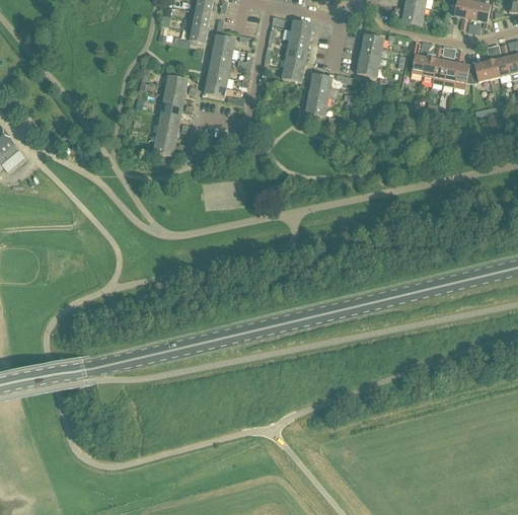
[(192,0),(190,9),(210,13),(212,4),(192,0)]
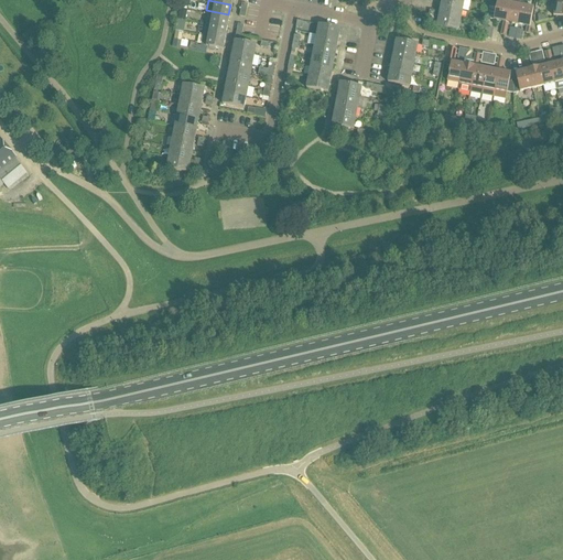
[(505,19),(509,0),(496,0),(495,6),(489,4),(487,15),(493,17),(502,18),(505,19)]
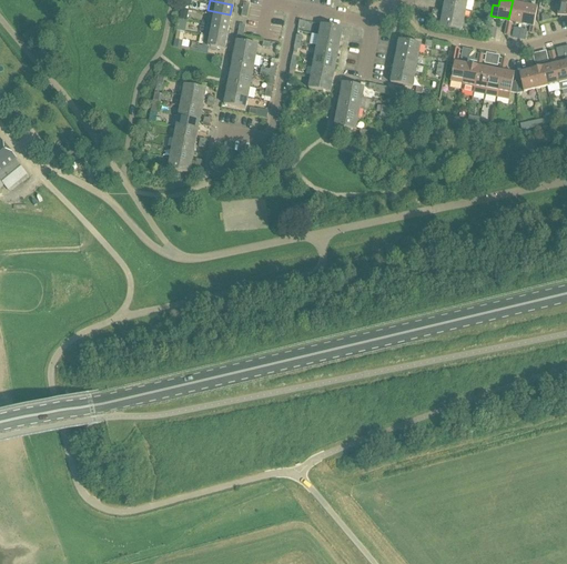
[(513,0),(508,19),(506,18),(505,24),(509,26),(510,19),(520,21),(524,1),(524,0),(513,0)]
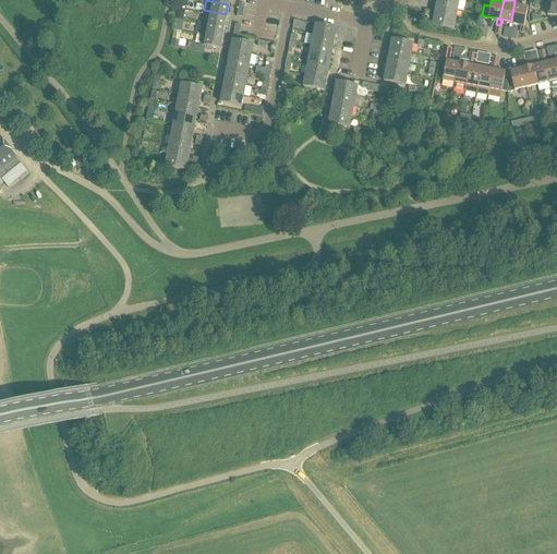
[(556,1),(548,0),(546,12),(556,13),(556,1)]
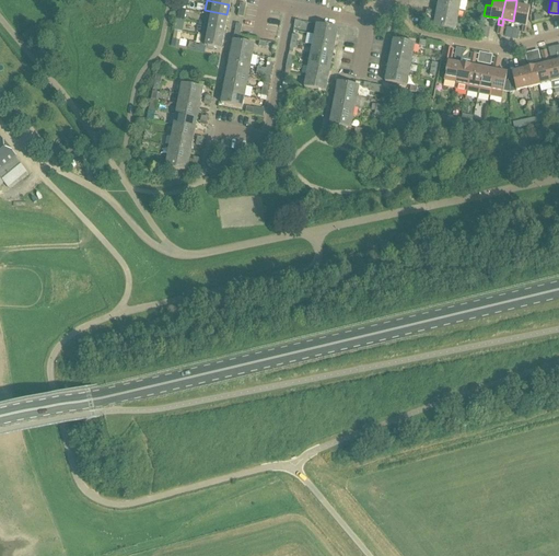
[(516,1),(513,21),(522,23),(521,29),(525,30),(526,23),(525,23),(528,4),(516,1)]
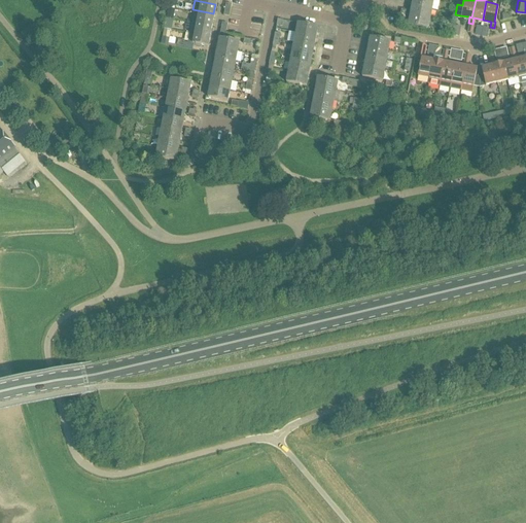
[(411,2),(409,11),(429,15),(431,6),(411,2)]
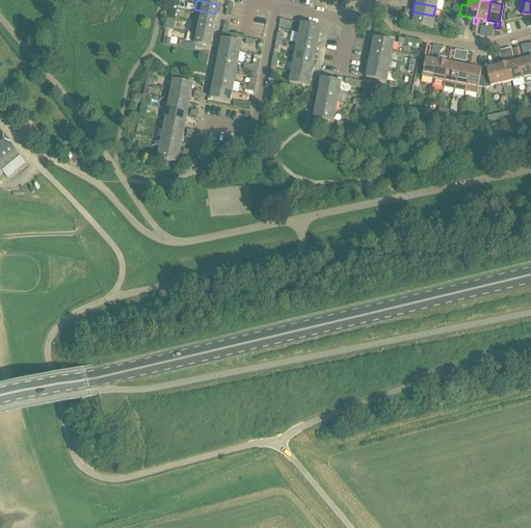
[(194,9),(192,20),(213,24),(215,14),(194,9)]
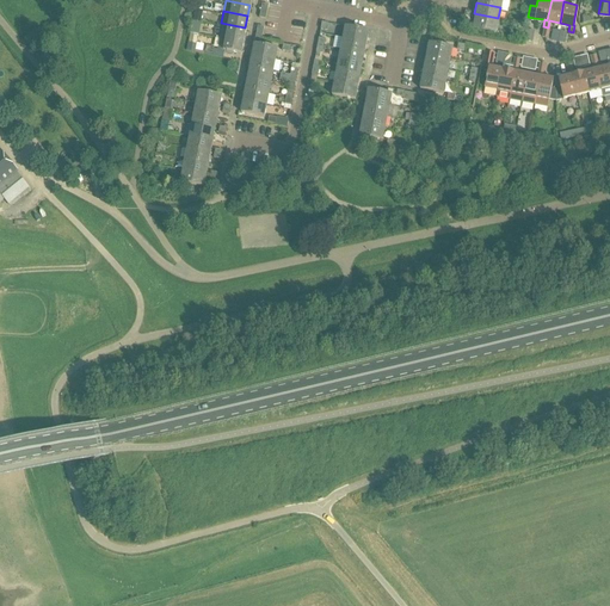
[(474,13),(472,25),(495,30),(498,18),(474,13)]
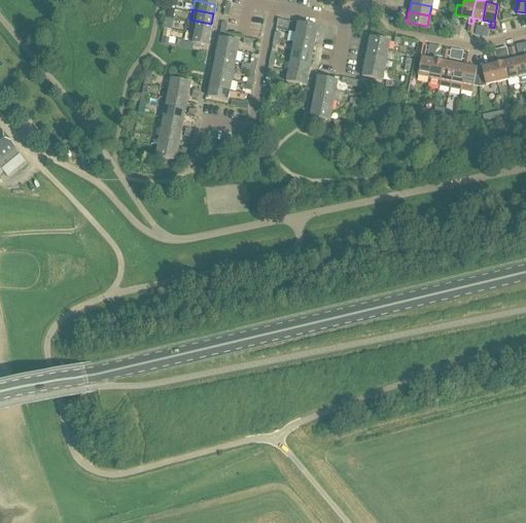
[(190,20),(189,30),(209,33),(211,24),(190,20)]
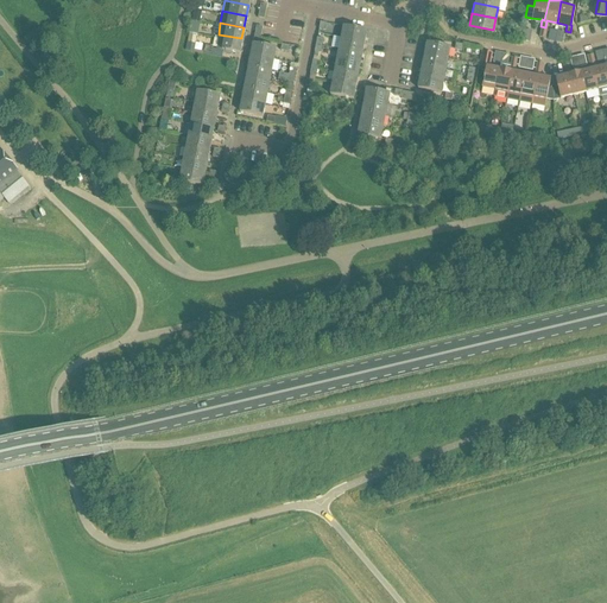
[(342,23),(340,35),(364,38),(366,27),(342,23)]
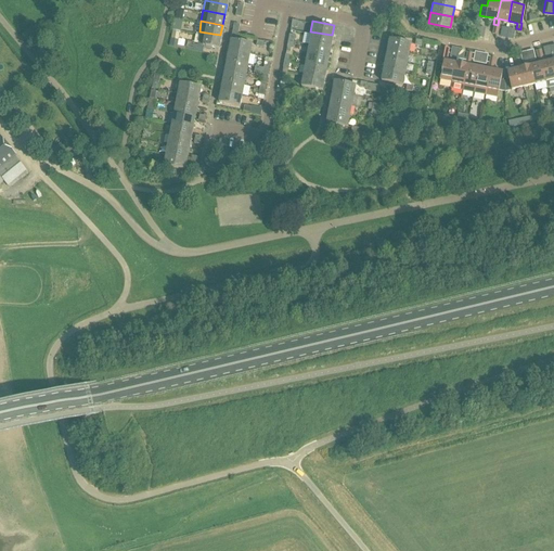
[(220,35),(200,31),(197,41),(218,46),(220,35)]
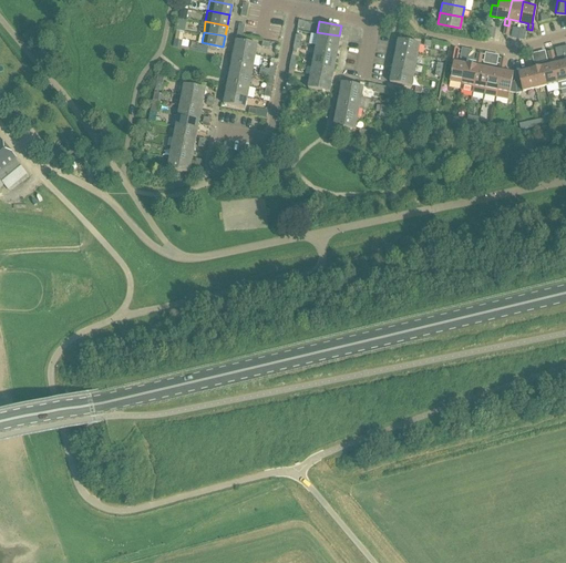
[(317,32),(315,42),(337,47),(339,36),(317,32)]
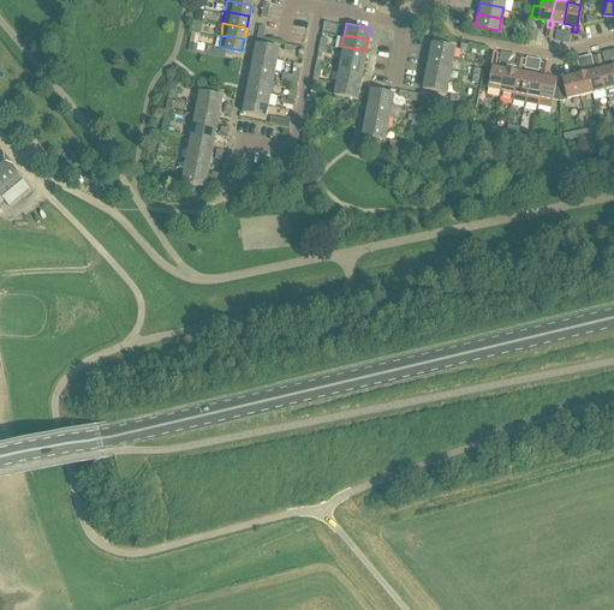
[(188,39),(186,46),(186,47),(195,49),(196,46),(197,40),(196,40),(190,39),(188,39)]
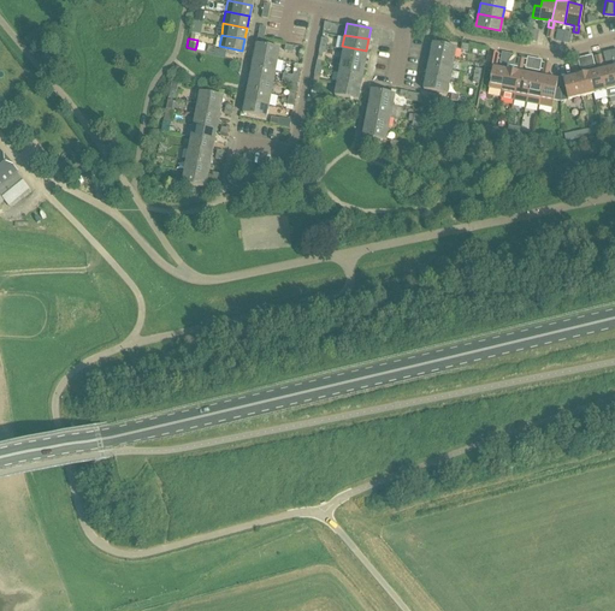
[(432,39),(430,51),(453,55),(455,43),(432,39)]
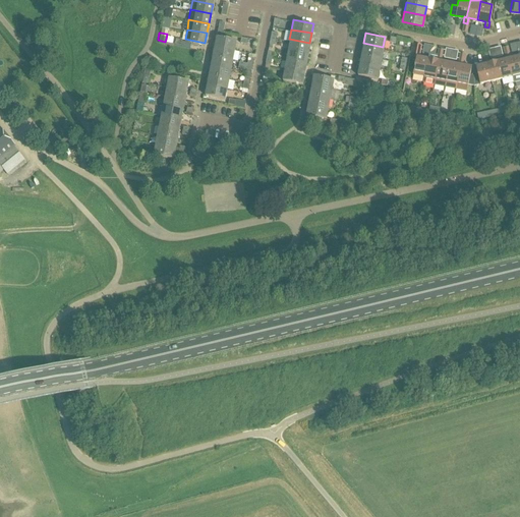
[(216,34),(214,44),(234,48),(236,38),(216,34)]
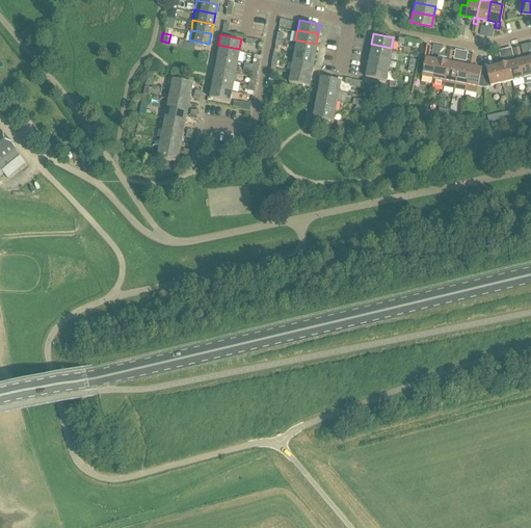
[(295,40),(294,49),(314,53),(316,44),(295,40)]
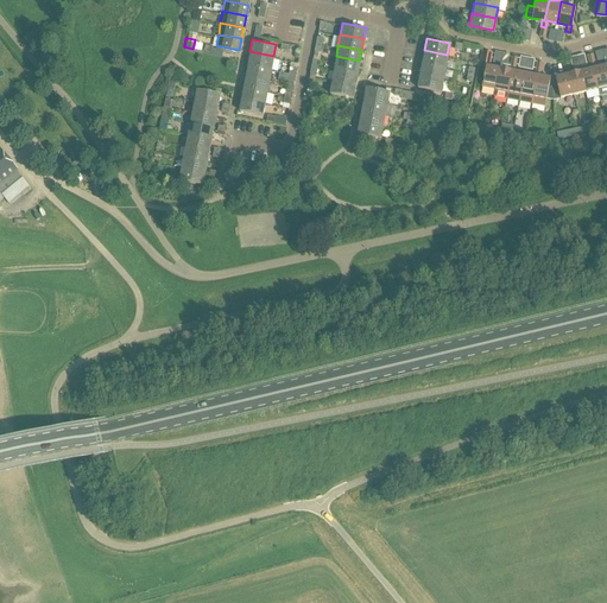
[(485,63),(485,62),(488,63),(491,49),(482,48),(480,62),(485,63)]
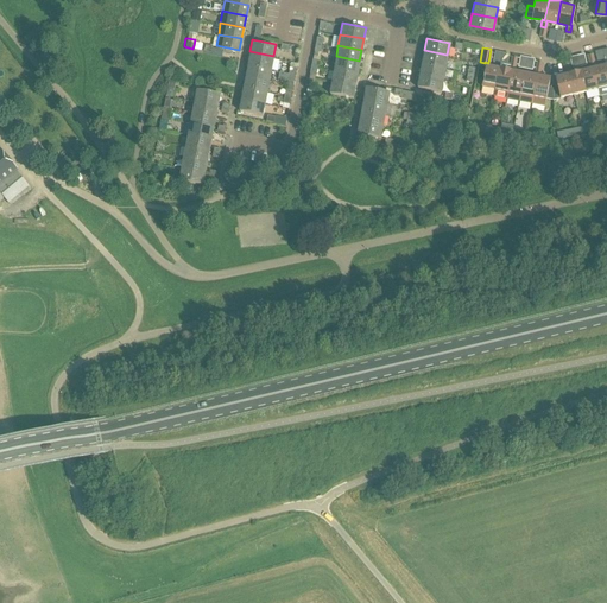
[(6,49),(0,52),(0,62),(1,64),(12,57),(6,49)]
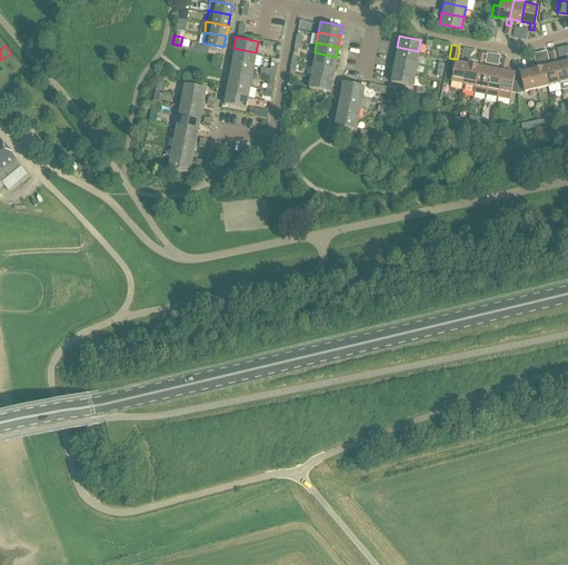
[(397,47),(395,58),(416,62),(418,51),(397,47)]
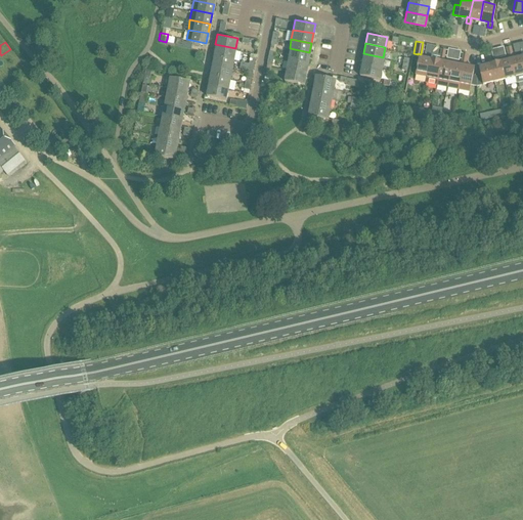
[(215,44),(213,54),(233,57),(235,48),(215,44)]
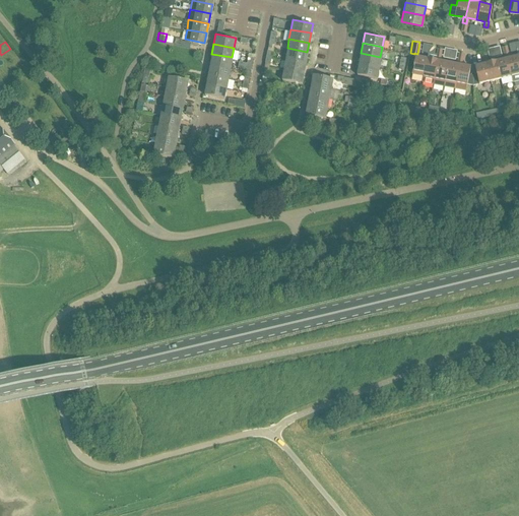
[(287,48),(285,58),(305,62),(307,52),(287,48)]
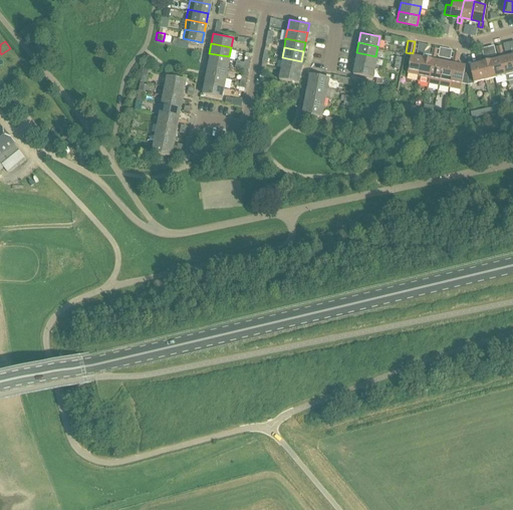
[(501,48),(497,49),(499,55),(501,54),(505,72),(507,77),(512,75),(512,59),(511,52),(503,54),(501,48)]
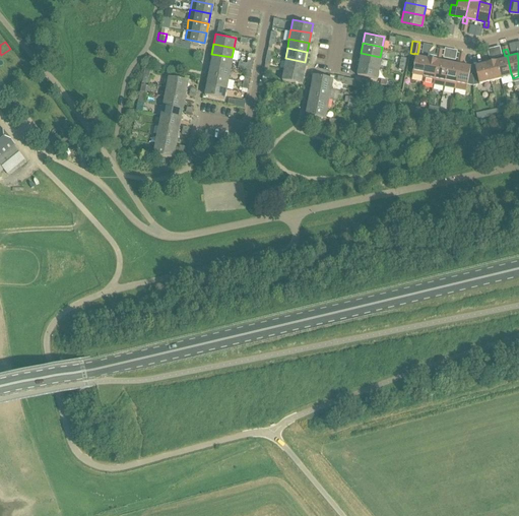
[(437,58),(439,58),(440,52),(436,51),(435,57),(427,55),(423,73),(422,79),(432,81),(437,58)]
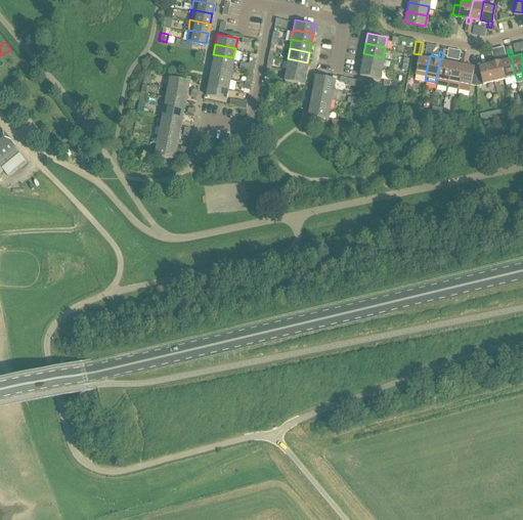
[(363,53),(361,62),(381,67),(383,57),(363,53)]
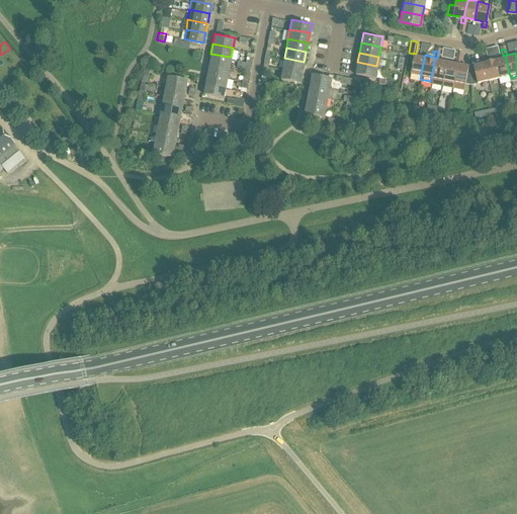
[(413,54),(410,71),(421,73),(425,55),(416,54),(413,53),(413,54)]
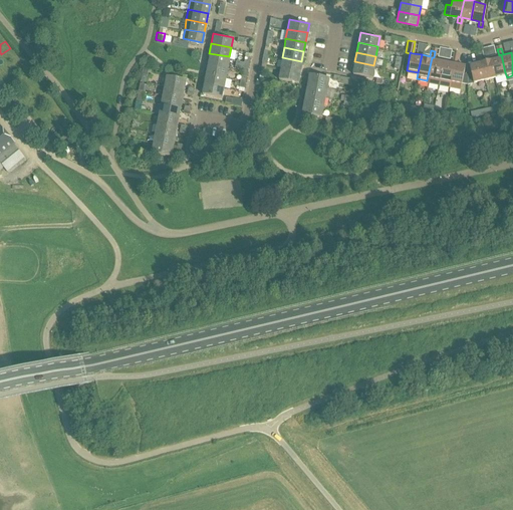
[(209,53),(207,62),(227,66),(229,56),(209,53)]
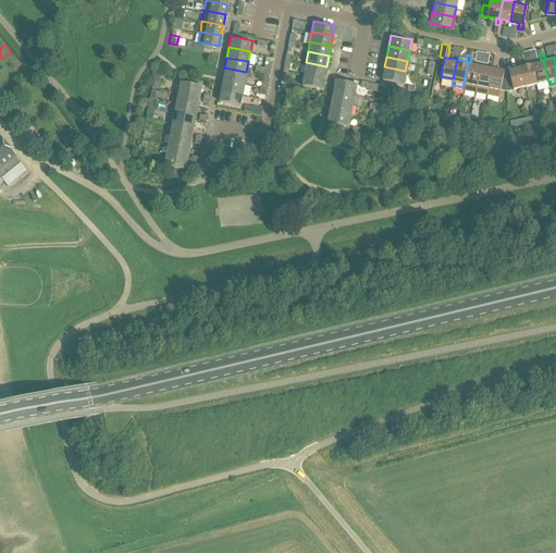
[(506,77),(506,88),(513,86),(524,84),(520,64),(522,64),(520,58),(516,59),(517,65),(508,68),(509,76),(506,77)]
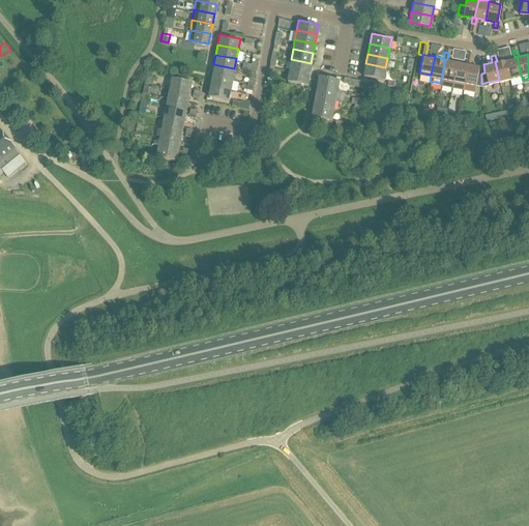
[(505,59),(509,77),(521,75),(517,56),(515,57),(505,59)]
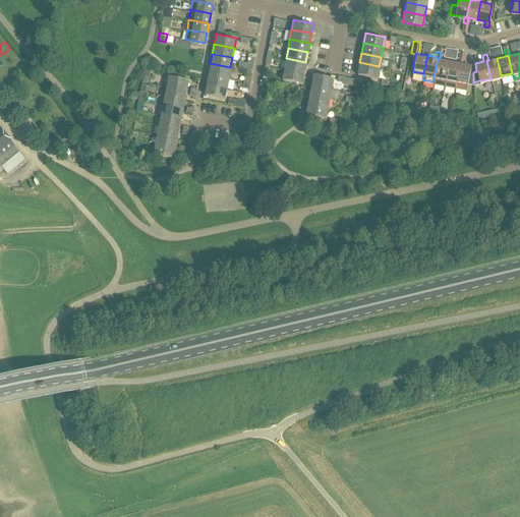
[(463,56),(458,56),(457,61),(459,62),(455,87),(466,89),(467,81),(473,82),(473,72),(469,71),(470,64),(462,62),(463,56)]
